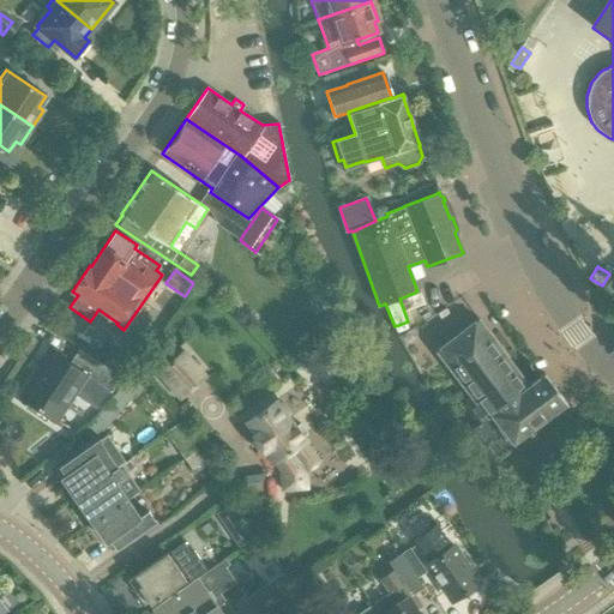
[(471,428),(480,439),(497,461),(516,446),(513,443),(566,403),(545,373),(528,385),(477,319),(435,350),(486,417),(471,428)]
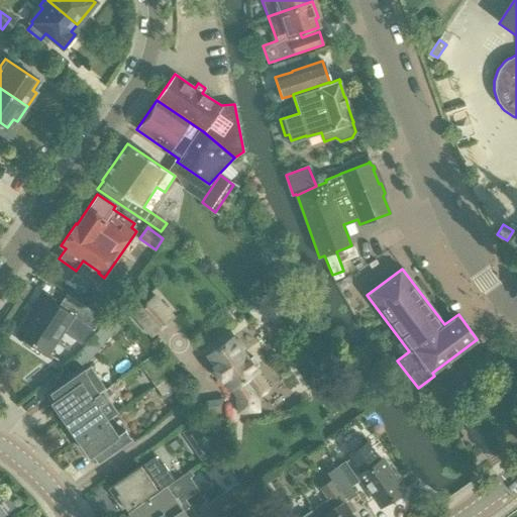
[(29,317),(18,334),(17,335),(45,353),(71,315),(93,330),(102,317),(67,294),(59,306),(40,295),(27,315),(29,317)]
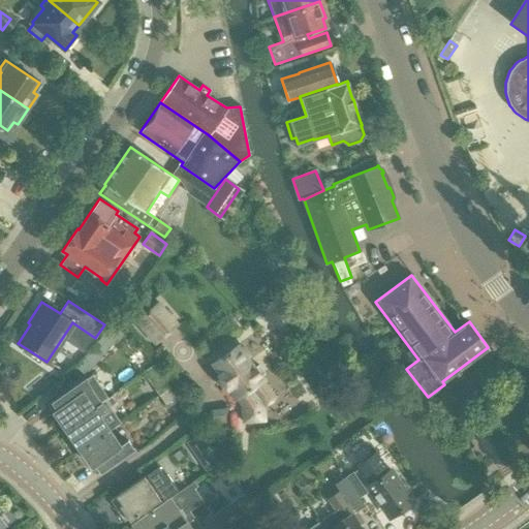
[(180,324),(158,301),(133,322),(154,346),(180,324)]
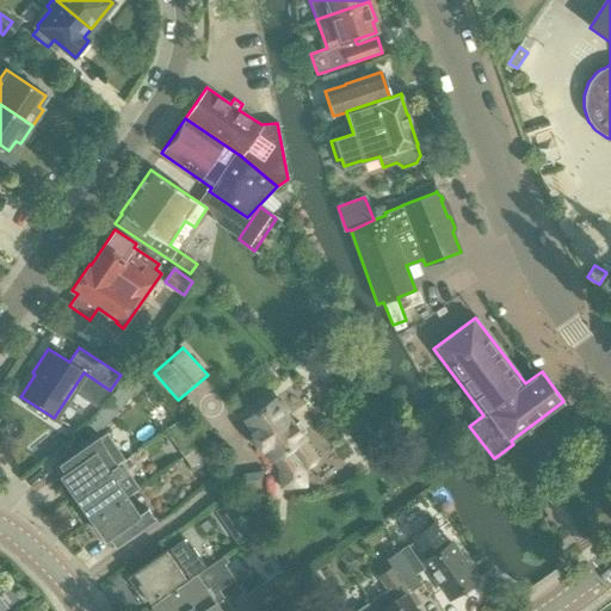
[(130,376),(87,424),(98,433),(141,386),(130,376)]
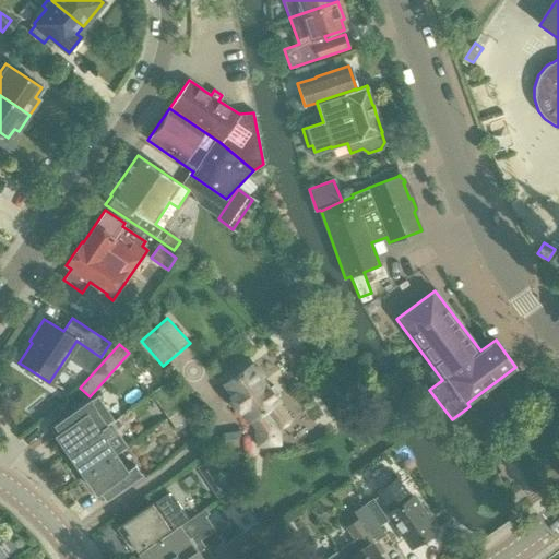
[(229,396),(240,412),(241,411),(249,421),(250,421),(256,429),(258,447),(280,445),(278,431),(292,423),(277,403),(278,402),(275,397),(278,394),(273,387),(269,390),(262,379),(263,375),(258,368),(254,368),(252,365),(223,384),(230,395),(229,396)]
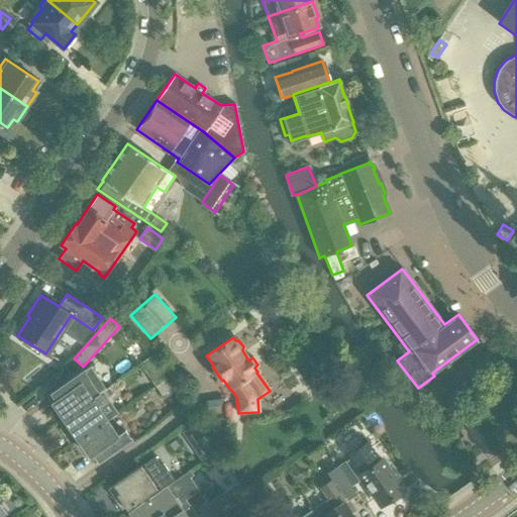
[(52,403),(63,418),(92,398),(82,384),(89,379),(83,371),(52,393),(56,400),(52,403)]
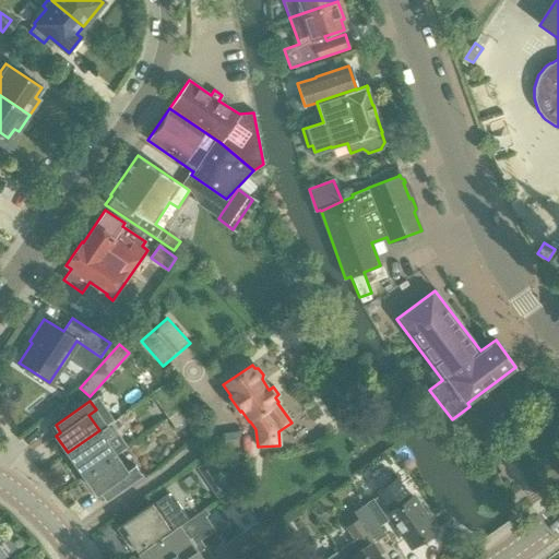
[(162,409),(168,419),(179,412),(173,402),(162,409)]
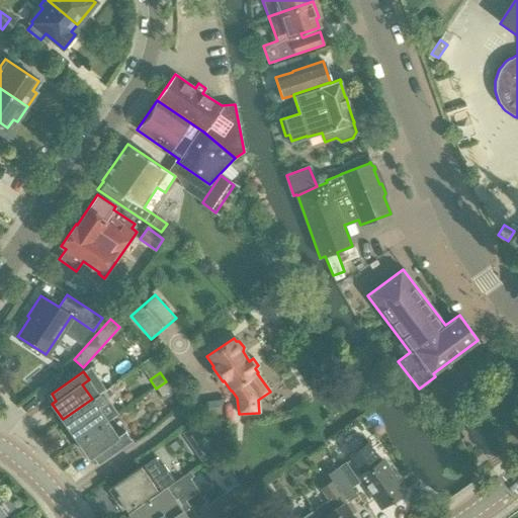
[(166,381),(156,389),(162,397),(172,391),(166,381)]
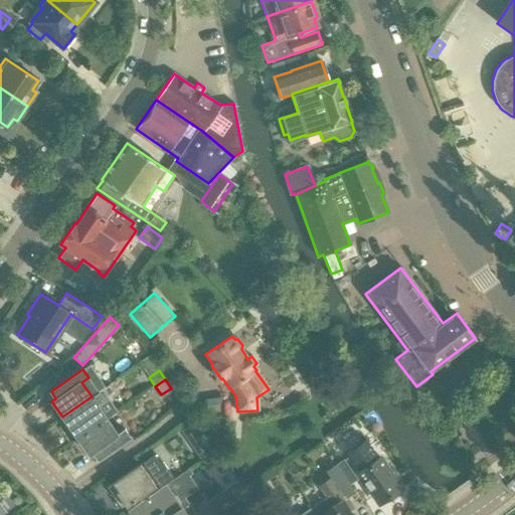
[(108,384),(92,396),(62,416),(78,440),(107,419),(118,412),(107,396),(113,392),(108,384)]
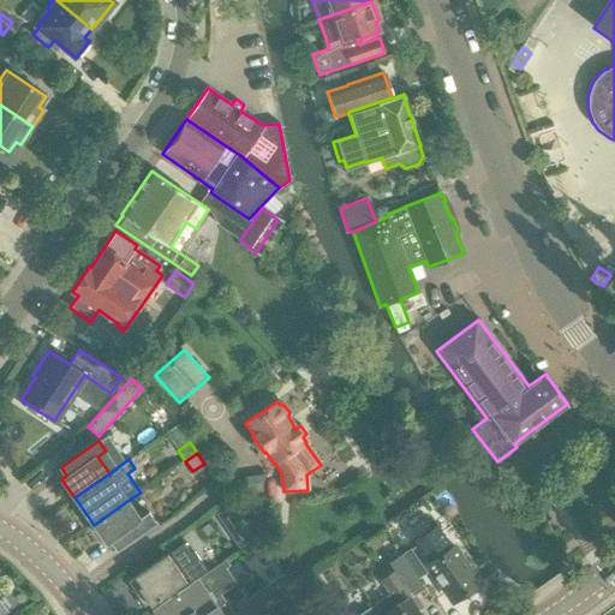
[(127,501),(94,525),(106,542),(111,539),(117,548),(154,521),(148,512),(139,518),(127,501)]
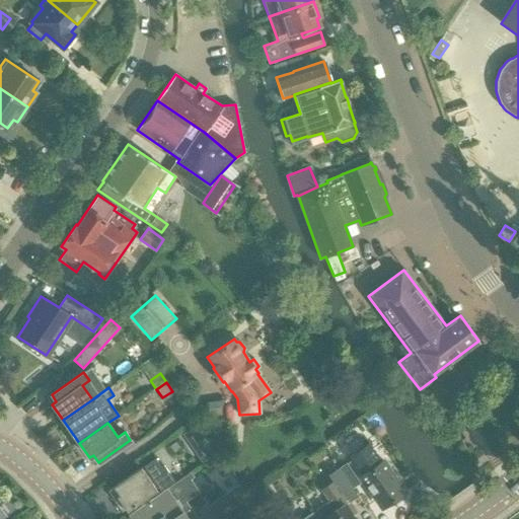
[(378,426),(373,423),(368,426),(368,432),(373,435),(378,432),(378,426)]
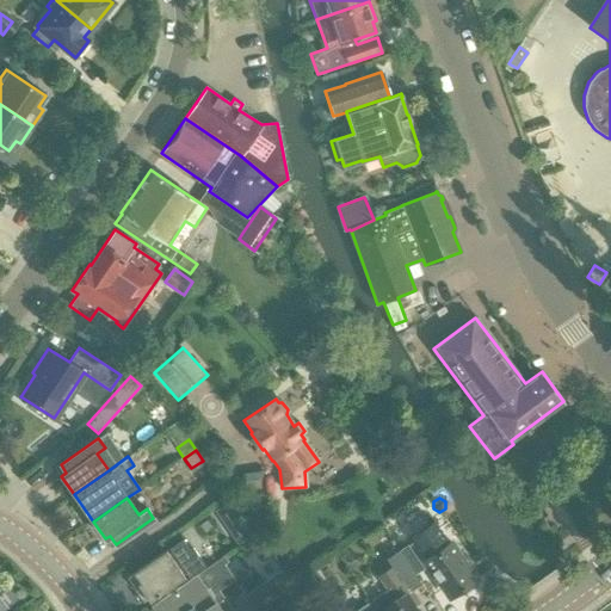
[(216,511),(224,523),(236,514),(229,503),(216,511)]
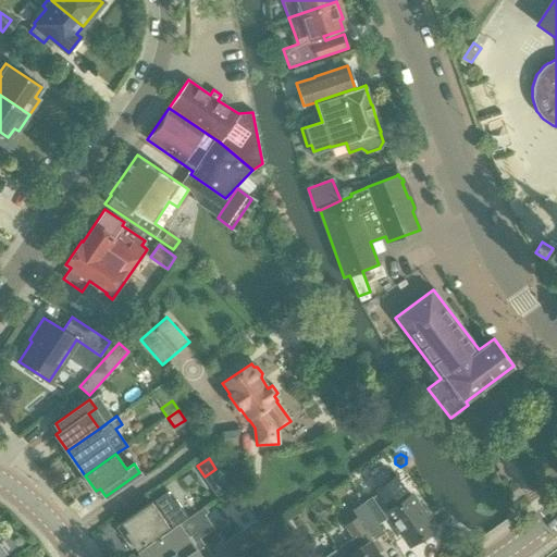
[(390,517),(409,545),(422,536),(423,537),(431,533),(430,531),(434,528),(411,494),(409,496),(398,479),(386,486),(397,504),(390,509),(378,493),(363,502),(373,516),(379,524),(390,517)]
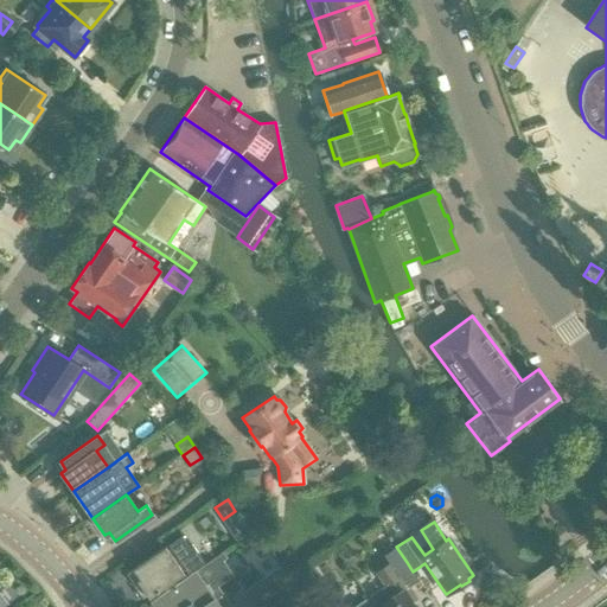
[(167,550),(165,547),(126,574),(142,599),(146,596),(148,599),(186,572),(187,574),(204,563),(192,545),(189,548),(180,536),(167,545),(170,549),(167,550)]
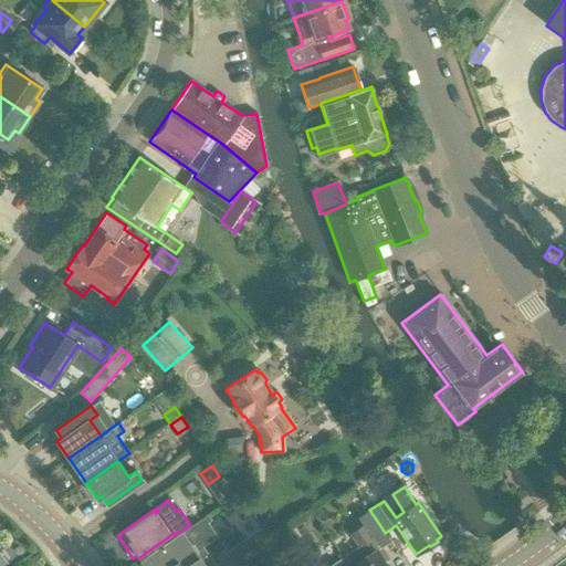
[(283,530),(271,512),(260,519),(272,536),(283,530)]
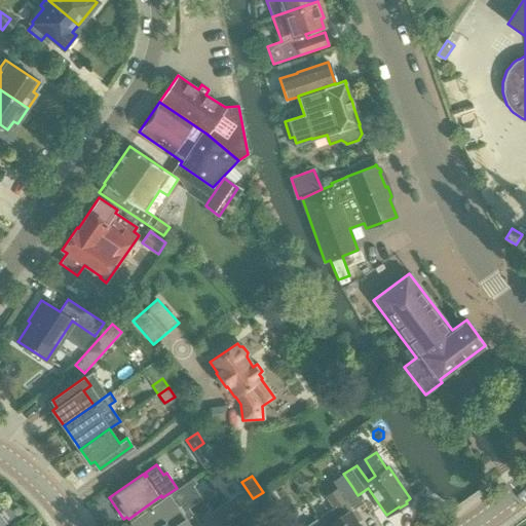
[(192,479),(130,521),(133,523),(129,525),(210,525),(216,522),(218,525),(230,525),(257,509),(243,490),(210,514),(213,517),(199,525),(188,509),(201,498),(192,486),(195,483),(192,479)]
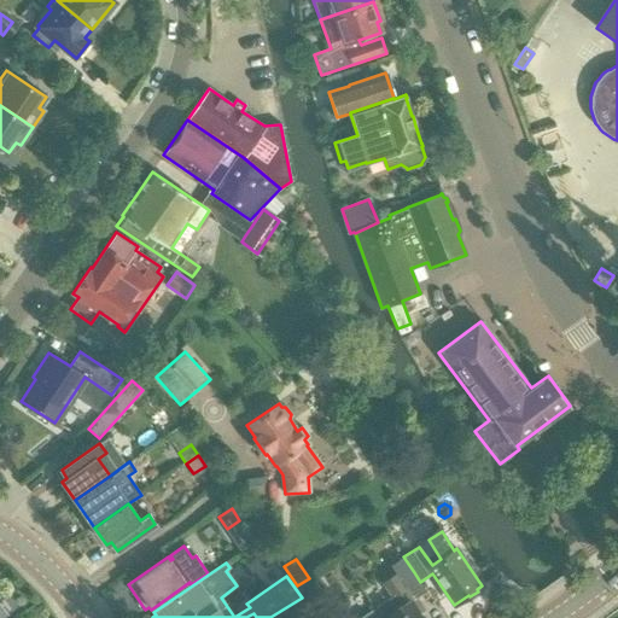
[(420,582),(414,572),(408,576),(414,586),(420,582)]
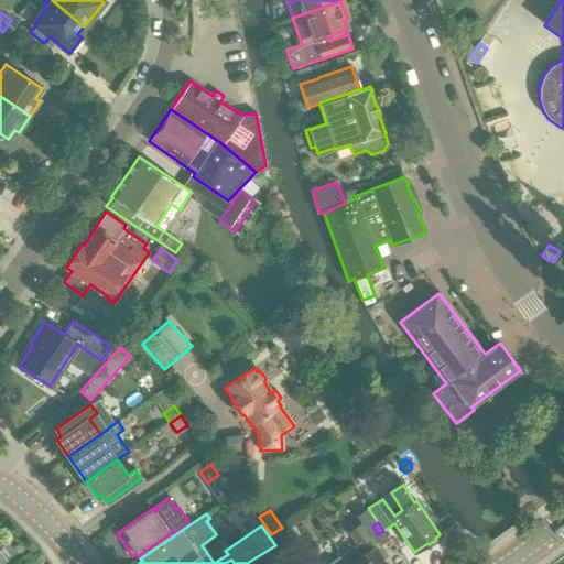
[(357,545),(340,556),(346,563),(386,563),(379,553),(381,551),(365,527),(350,535),(357,545)]
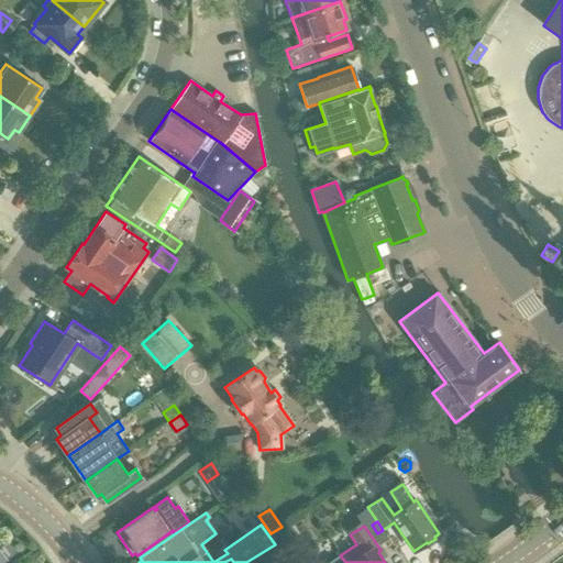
[(272,537),(289,562),(309,562),(286,528),(272,537)]
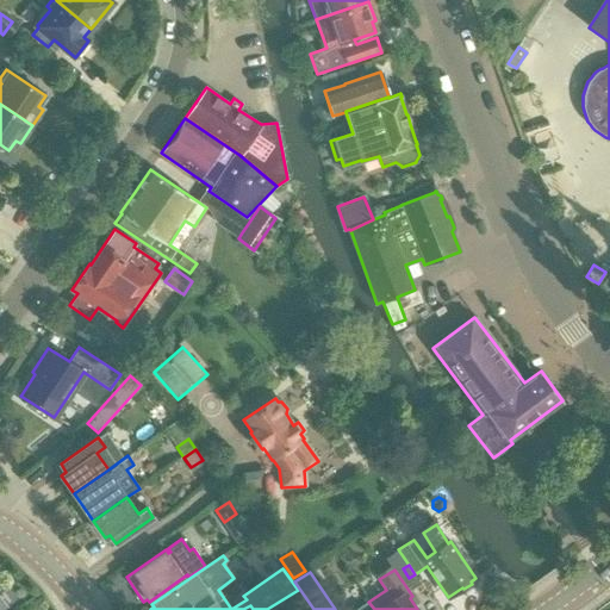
[(296,592),(271,609),(300,609),(306,607),(296,592)]
